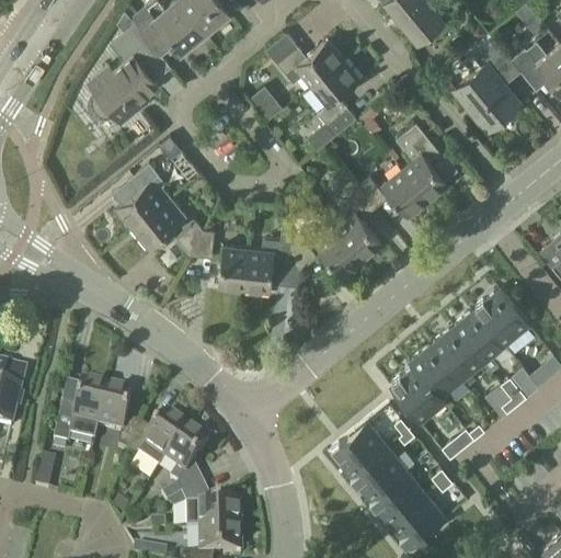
[(129,8),(121,15),(130,27),(135,24),(148,42),(160,56),(172,46),(179,55),(205,34),(176,0),(167,9),(160,0),(151,0),(135,14),(129,8)]
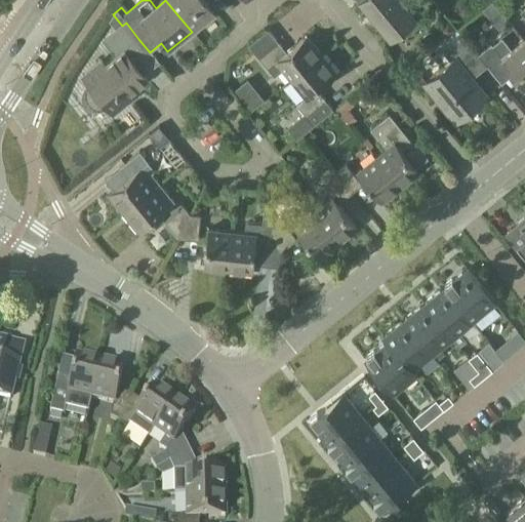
[(198,0),(165,0),(192,32),(211,16),(198,0)]
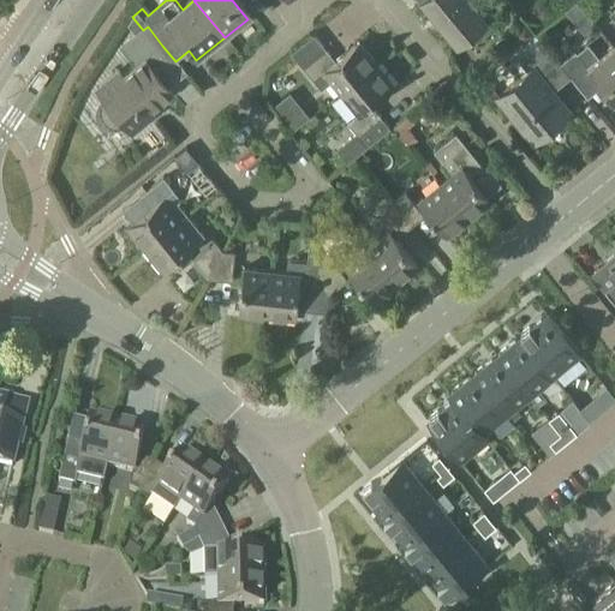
[(460,0),(430,0),(419,9),(455,54),(485,30),(460,0)]
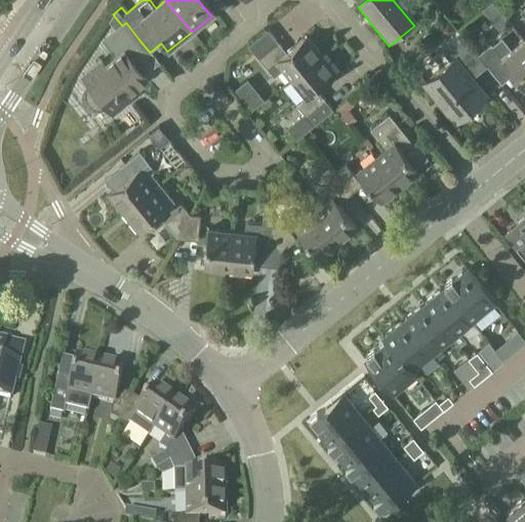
[(158,66),(137,40),(125,25),(102,44),(115,61),(104,70),(99,65),(81,81),(88,89),(85,91),(82,101),(85,109),(93,114),(103,114),(106,111),(112,119),(130,105),(126,99),(146,83),(143,78),(158,66)]
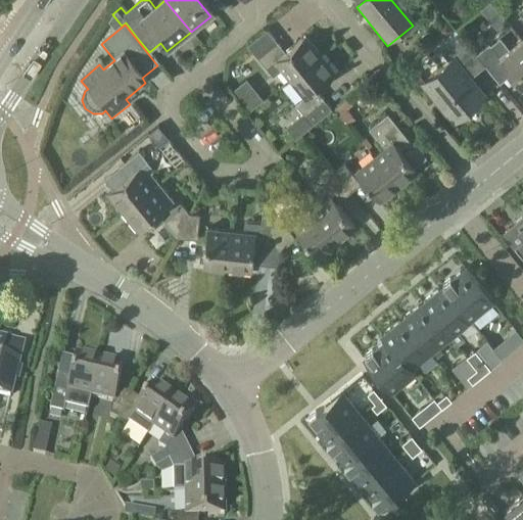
[(265,30),(245,45),(257,59),(266,71),(272,78),(279,72),(290,85),(320,61),(305,43),(287,57),(277,44),(265,30)]
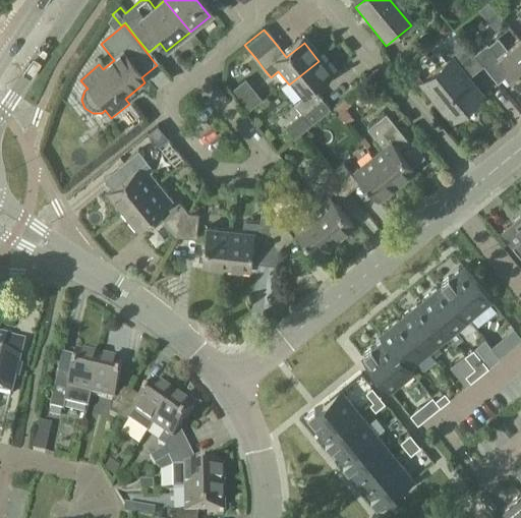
[(482,68),(474,56),(460,39),(440,55),(448,65),(423,84),(438,102),(433,104),(451,125),(479,102),(465,82),(482,68)]
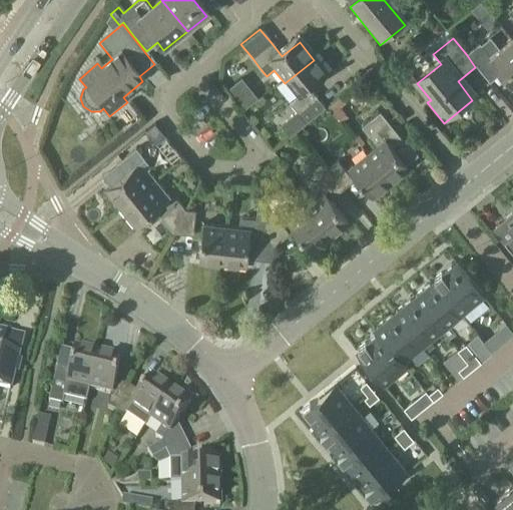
[(512,87),(512,44),(511,42),(500,51),(490,39),(481,46),(479,45),(467,55),(475,67),(490,84),(499,75),(511,89),(512,87)]
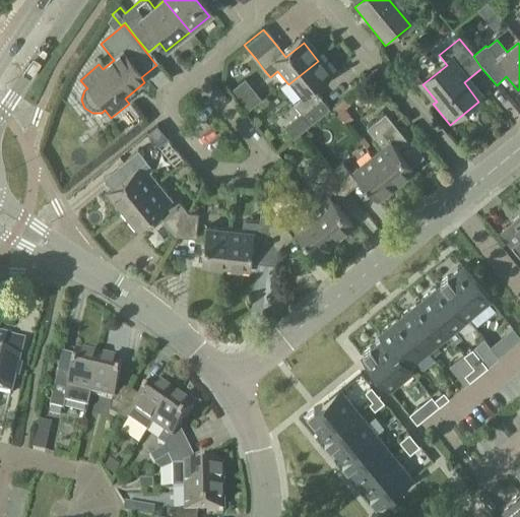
[(302,117),(284,131),(293,141),(310,127),(329,111),(322,102),(316,93),(333,79),(318,61),(288,84),(301,100),(294,106),(302,117)]
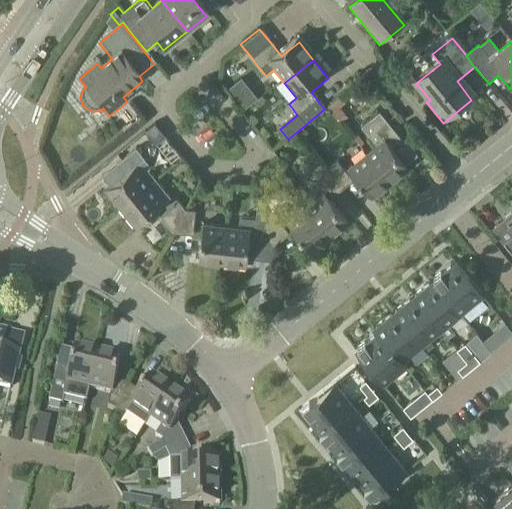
[(406,88),(414,81),(404,69),(396,76),(406,88)]
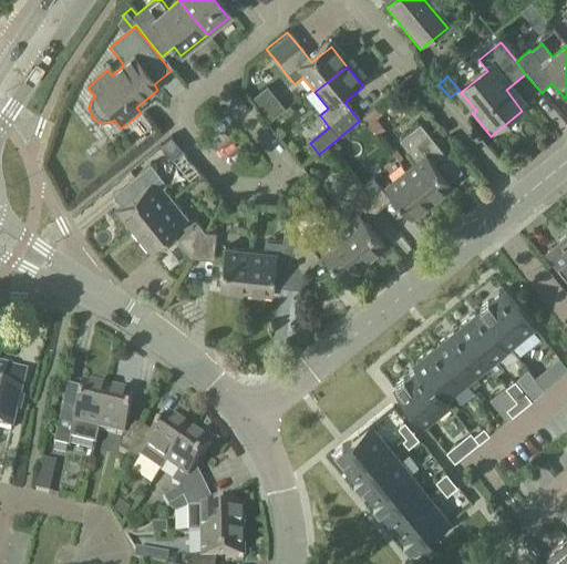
[(445,157),(419,124),(398,142),(418,166),(405,176),(431,207),(451,192),(432,168),(445,157)]
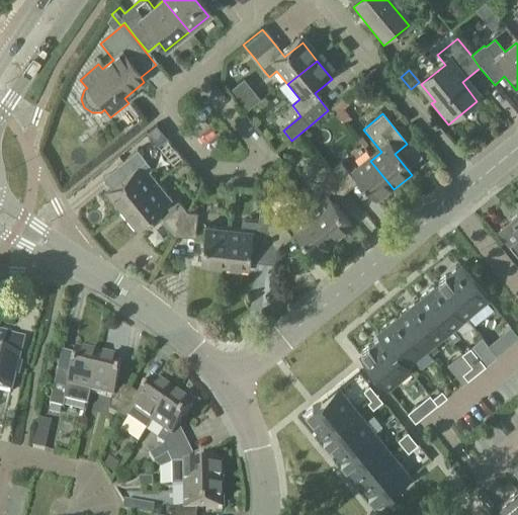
[(158,148),(167,141),(167,140),(156,126),(147,134),(158,148)]
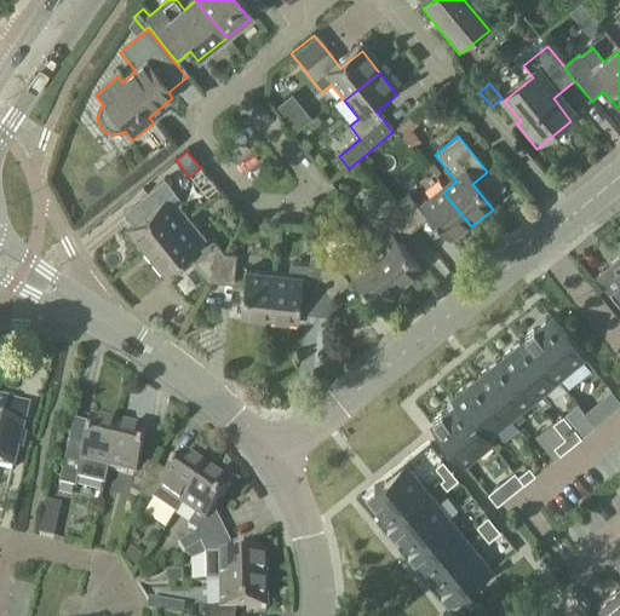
[(153,216),(128,236),(145,258),(182,229),(190,222),(178,207),(179,206),(179,201),(174,195),(164,182),(141,200),(153,216)]
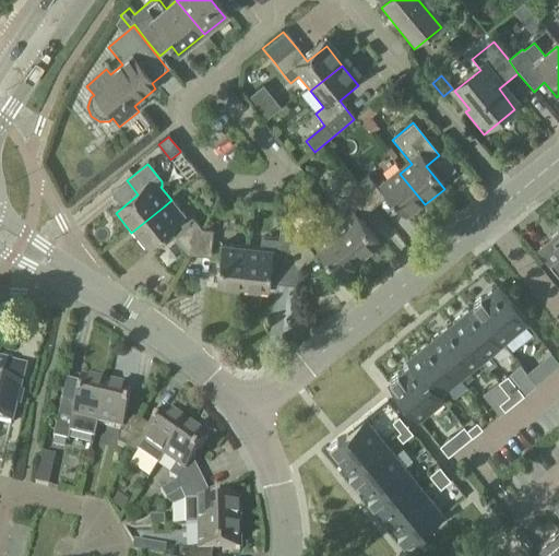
[(405,221),(425,204),(400,174),(380,190),(405,221)]
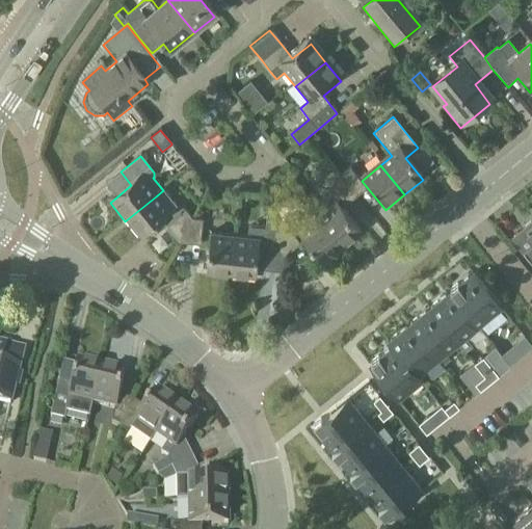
[(340,178),(355,199),(367,189),(351,169),(340,178)]
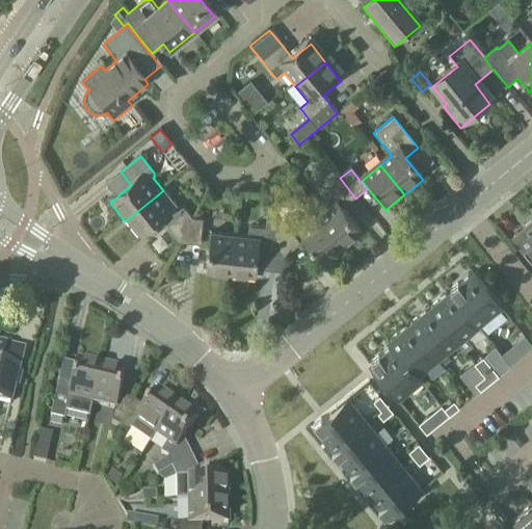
[(345,207),(355,199),(340,178),(329,187),(345,207)]
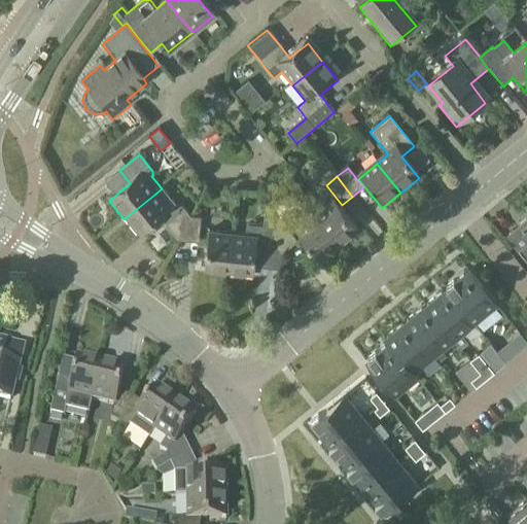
[(154,195),(124,219),(139,238),(169,214),(167,211),(175,205),(162,188),(154,195)]
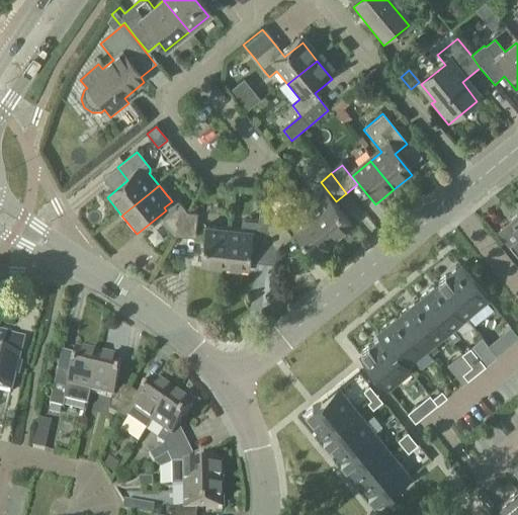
[(351,231),(328,201),(319,190),(301,204),(310,216),(334,245),(351,231)]
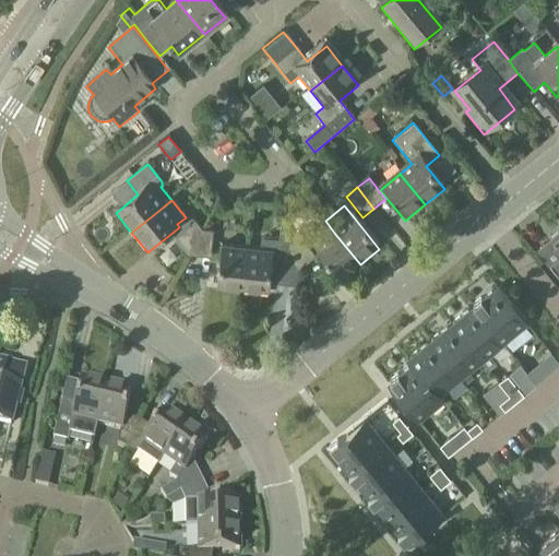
[(189,256),(202,231),(195,222),(175,238),(189,256)]
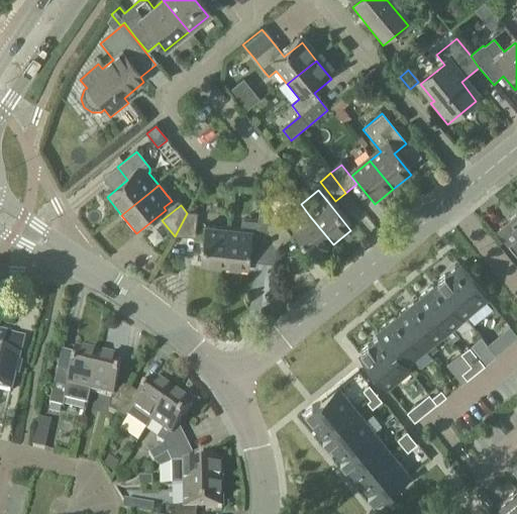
[(187,213),(175,236),(195,238),(197,214),(187,213)]
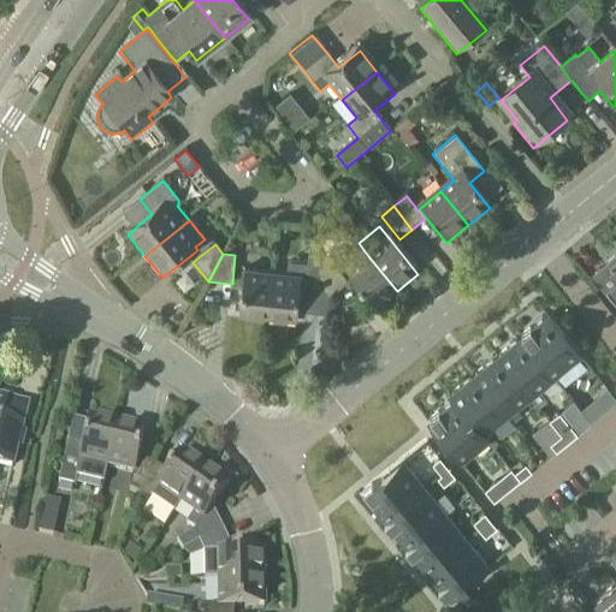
[(374,308),(397,291),(368,256),(347,273),(374,308)]
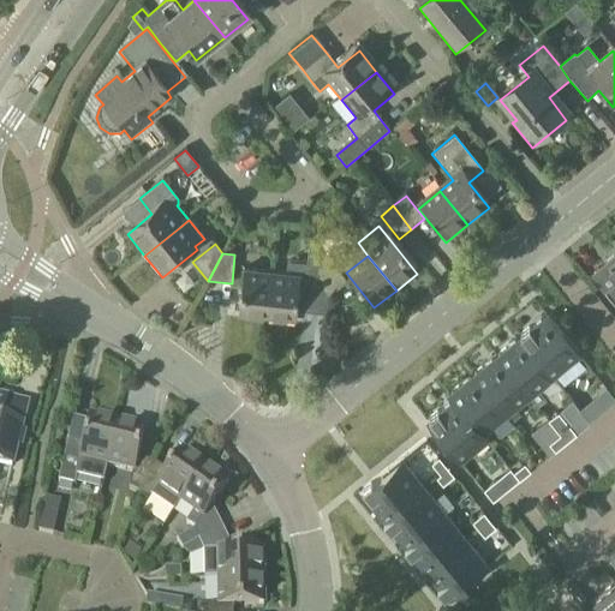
[(614,279),(614,286),(604,295),(614,309),(614,256),(604,265),(607,269),(613,275),(614,279)]
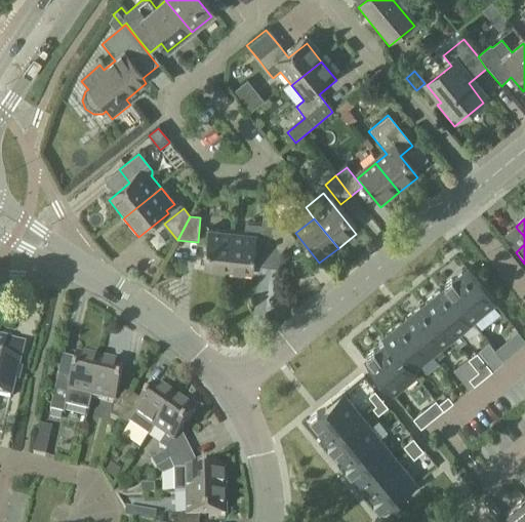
[(273,228),(281,254),(296,241),(281,222),(273,228)]
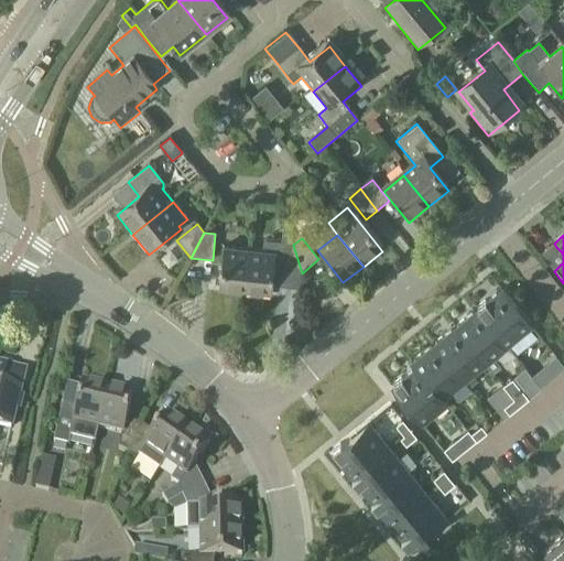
[(302,273),(293,245),(282,244),(279,271),(302,273)]
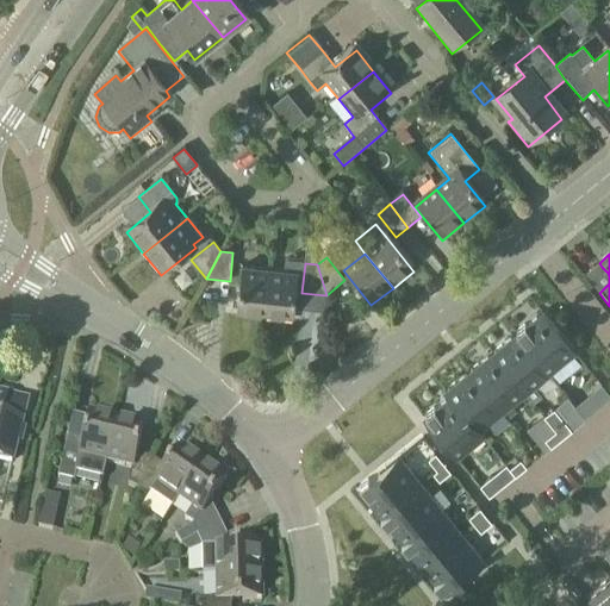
[(266,322),(269,277),(242,275),(238,319),(266,322)]
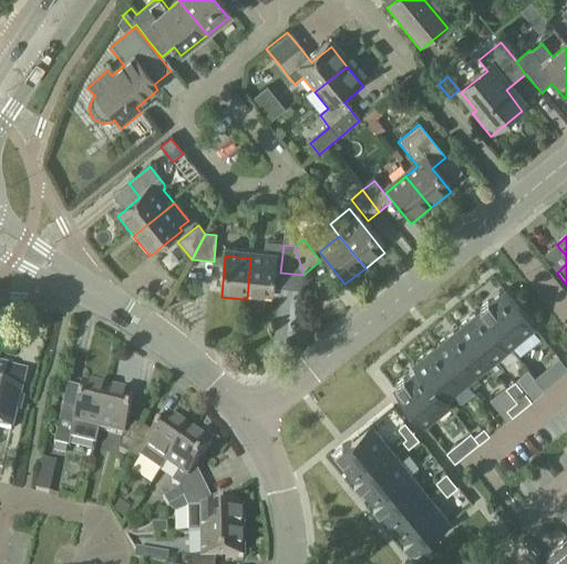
[(250,258),(247,299),(274,301),(277,260),(250,258)]
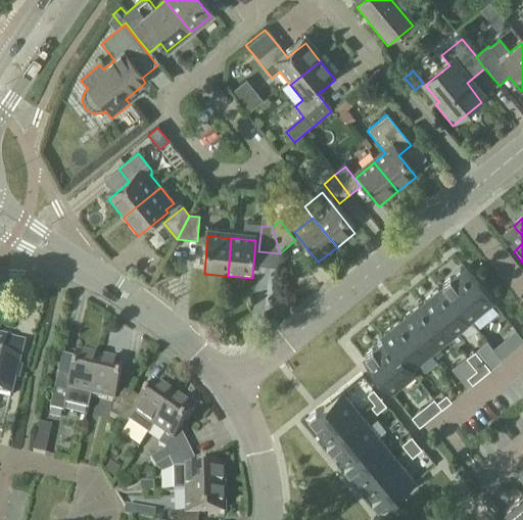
[(492,303),(465,270),(442,288),(470,322),(492,303)]
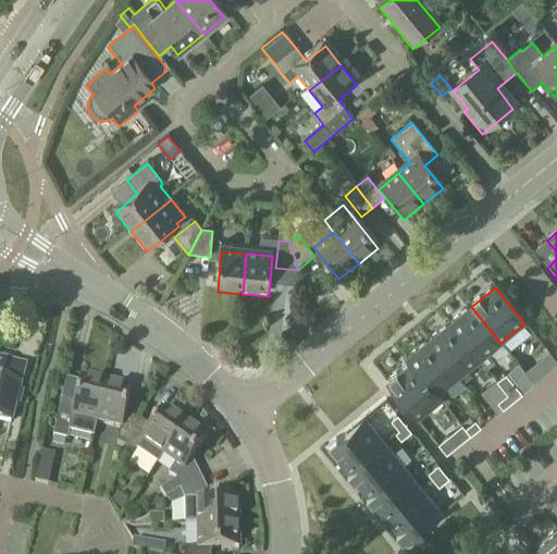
[(471,307),(449,324),(479,360),(486,370),(495,362),(487,354),(500,343),(471,307)]
